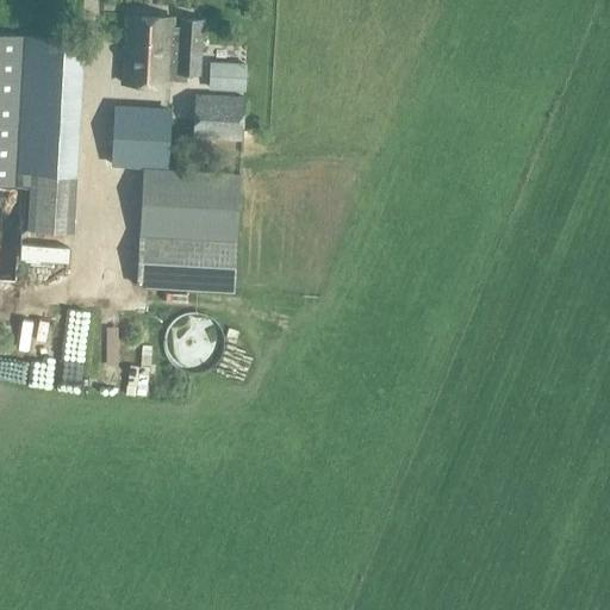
[(126,16),(123,82),(173,86),(173,81),(187,82),(188,74),(200,75),(203,20),(181,19),(181,27),(174,27),(174,19),(126,16)]
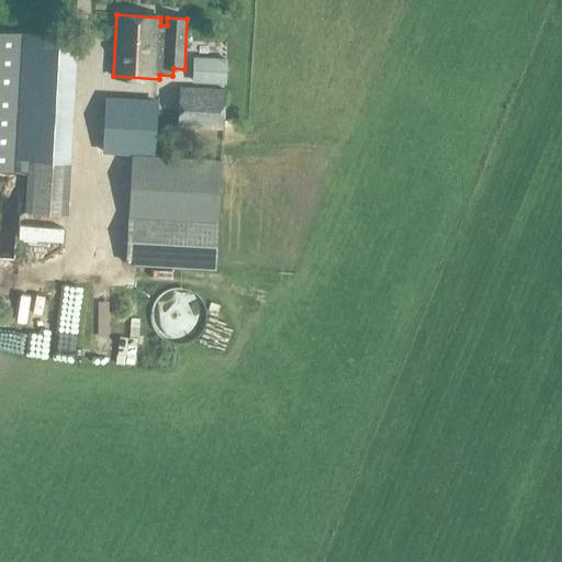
[(0,33),(0,157),(70,160),(78,36),(23,34),(0,33)]
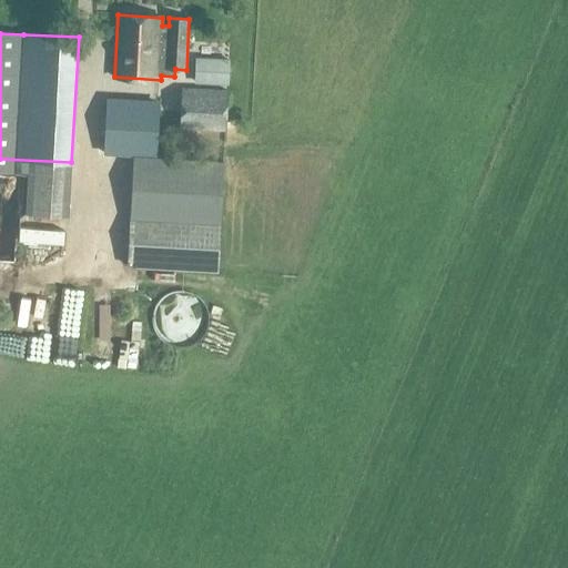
[(193,82),(226,84),(227,63),(195,62),(193,82)]
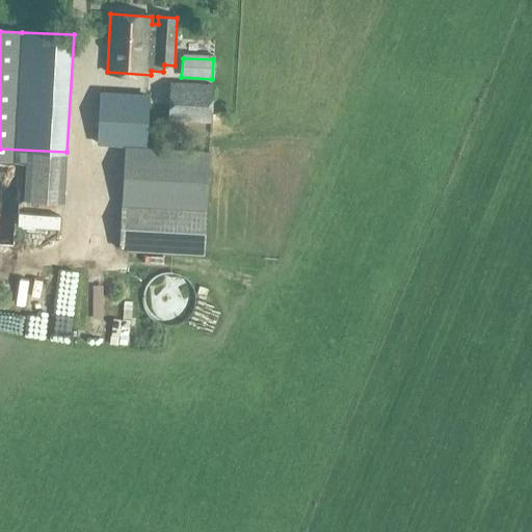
[(169,121),(211,123),(213,85),(171,83),(169,121)]
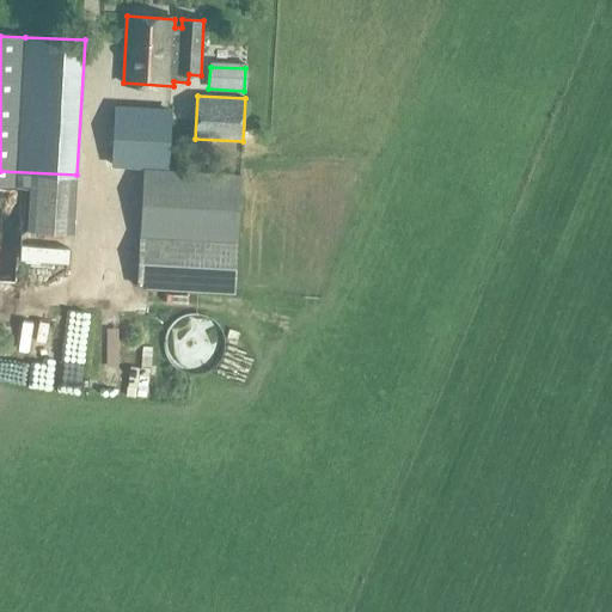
[(106,106),(108,132),(164,130),(163,105),(106,106)]
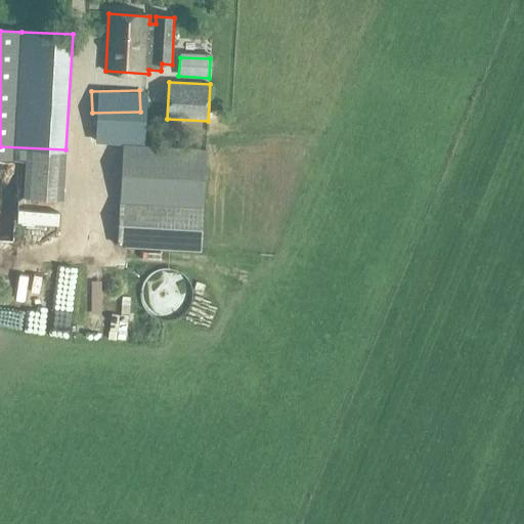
[(123,144),(120,203),(204,207),(207,149),(123,144)]
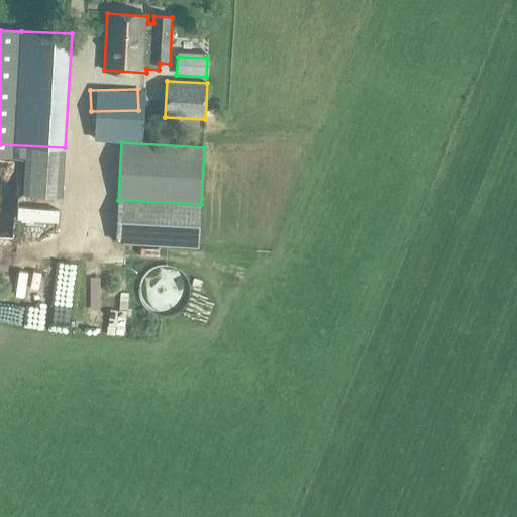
[(201,204),(118,200),(116,242),(198,247),(201,204)]
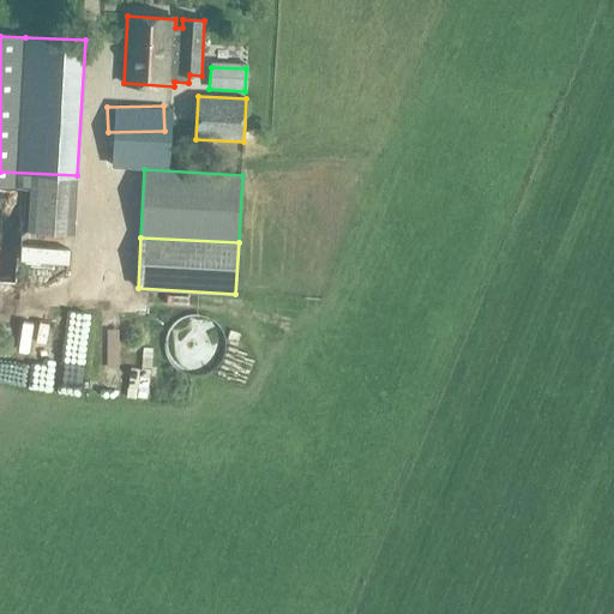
[(101,318),(101,294),(74,295),(74,319),(101,318)]
